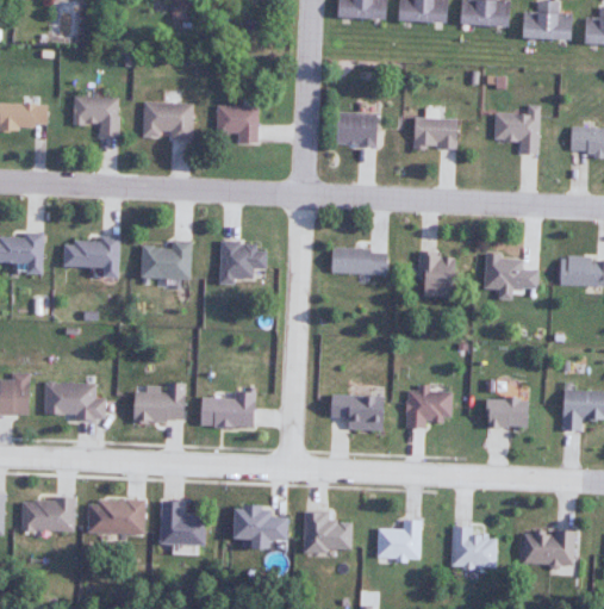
[(193,17),(194,1),(175,0),(174,17),(193,17)]
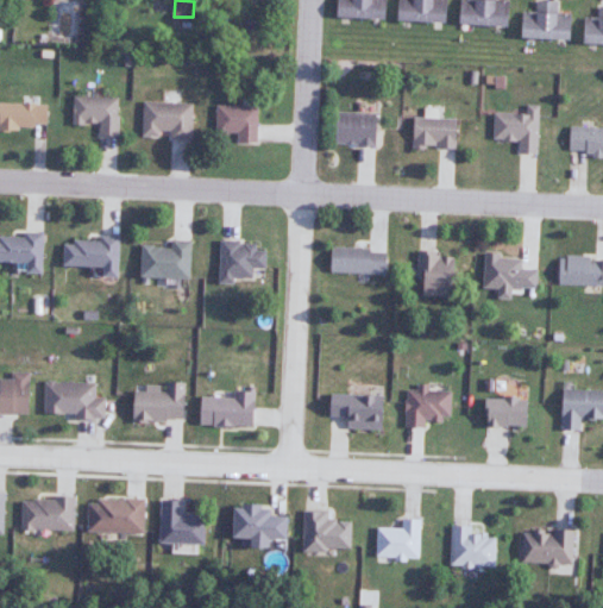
[(337,0),(337,17),(388,18),(389,0),(337,0)]
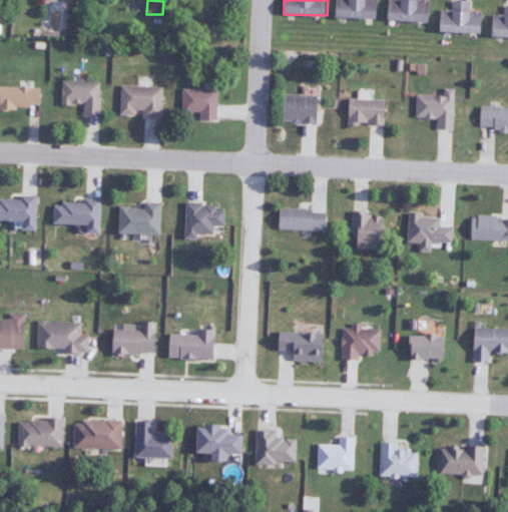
[(335,0),(335,17),(378,18),(378,0),(335,0)]
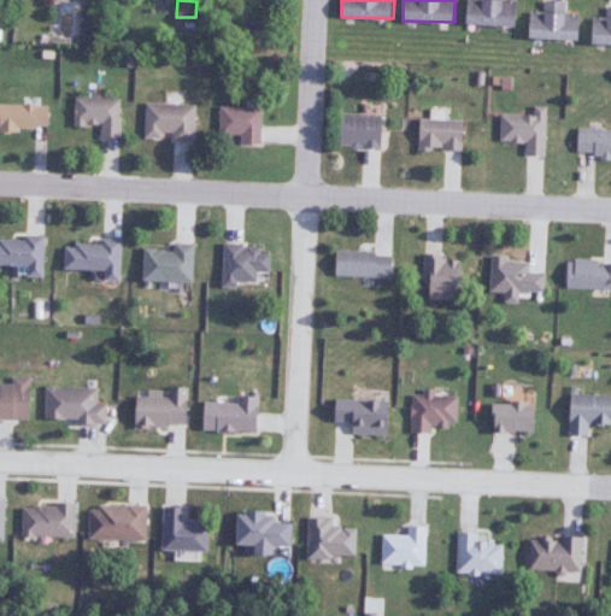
[(465,0),(464,23),(516,27),(517,0),(465,0)]
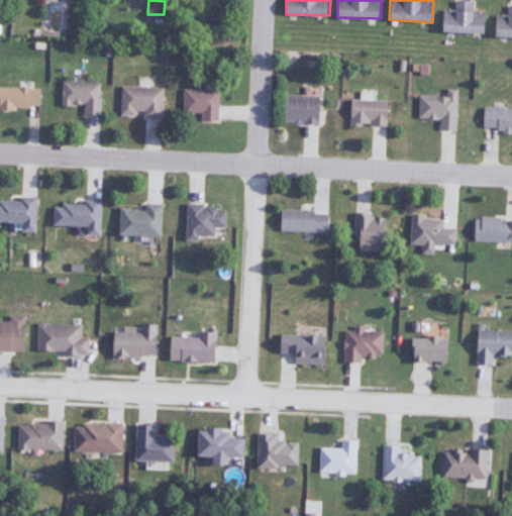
[(456,9),(442,9),(442,31),(484,32),(484,10),(475,9),(475,1),(456,0),(456,9)]
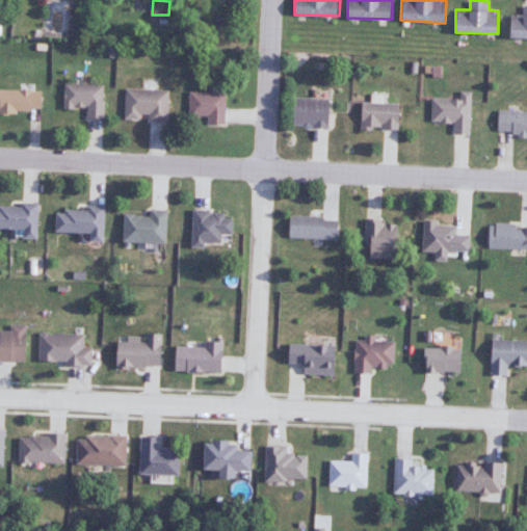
[(524,15),(510,15),(510,37),(526,37),(526,5),(524,5),(524,15)]
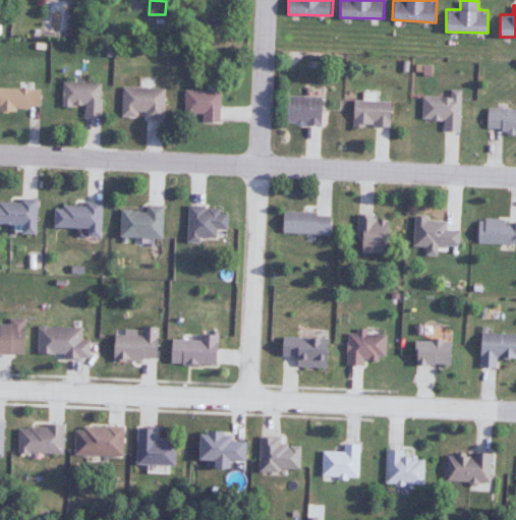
[(86,116),(102,116),(103,82),(64,82),(63,106),(86,106),(86,116)]
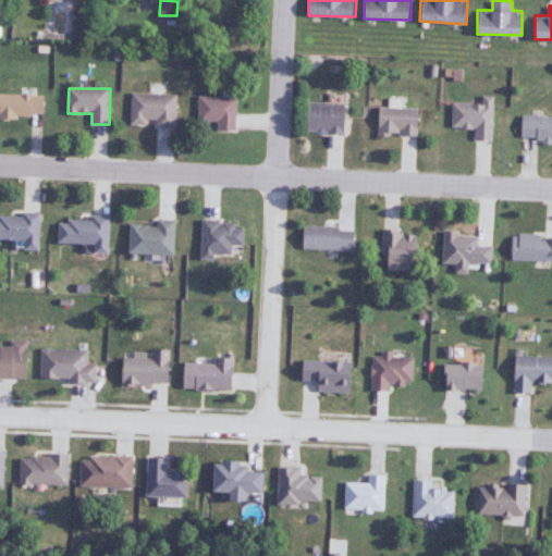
[(0,118),(44,119),(44,94),(0,94),(0,118)]
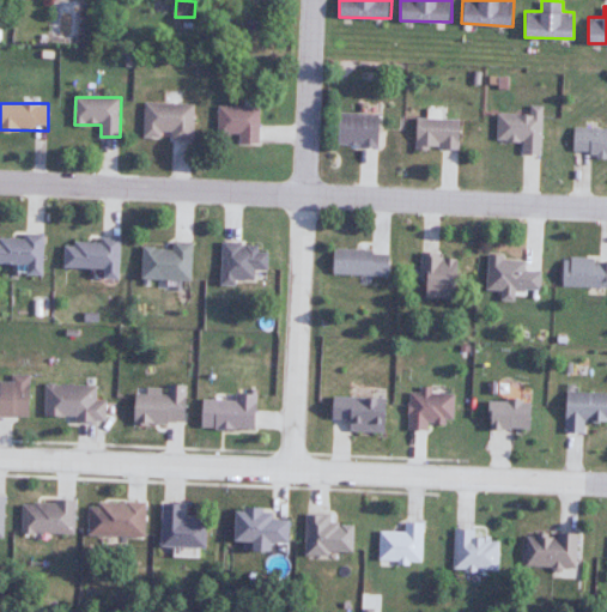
[(195,103),(145,103),(145,139),(195,139),(195,103)]
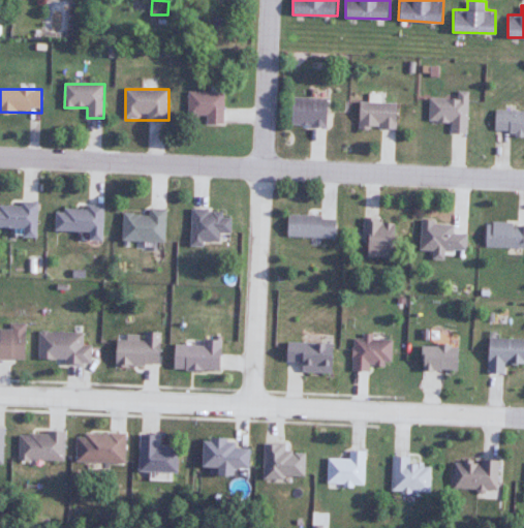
[(224,92),(189,92),(189,117),(206,117),(206,124),(224,124),(224,92)]
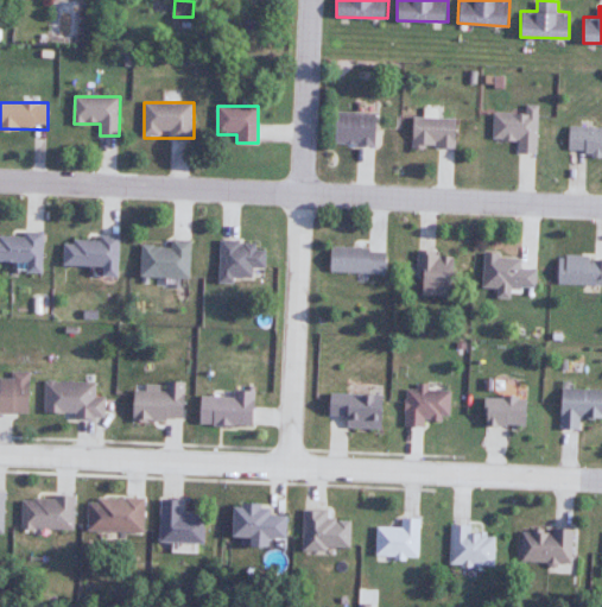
[(494,139),(520,140),(519,153),(538,153),(539,106),(526,106),(526,114),(494,113),(494,139)]
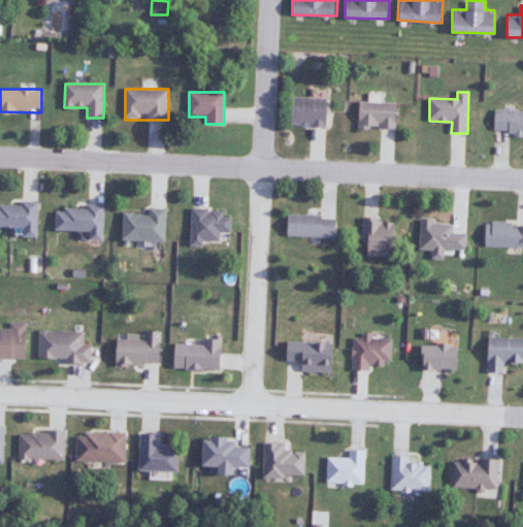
[(291,126),(327,126),(327,98),(291,98),(291,126)]
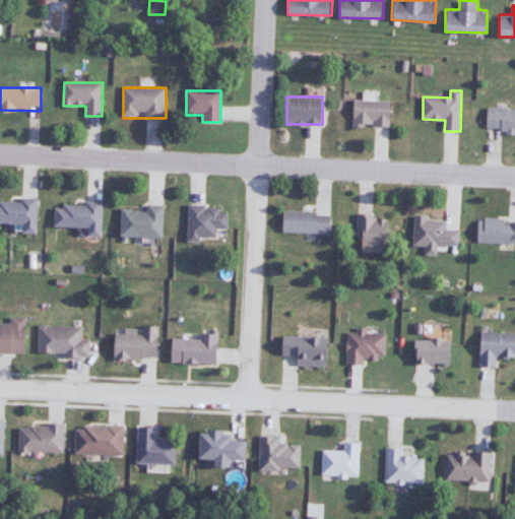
[(352,128),(391,128),(391,101),(352,101),(352,128)]
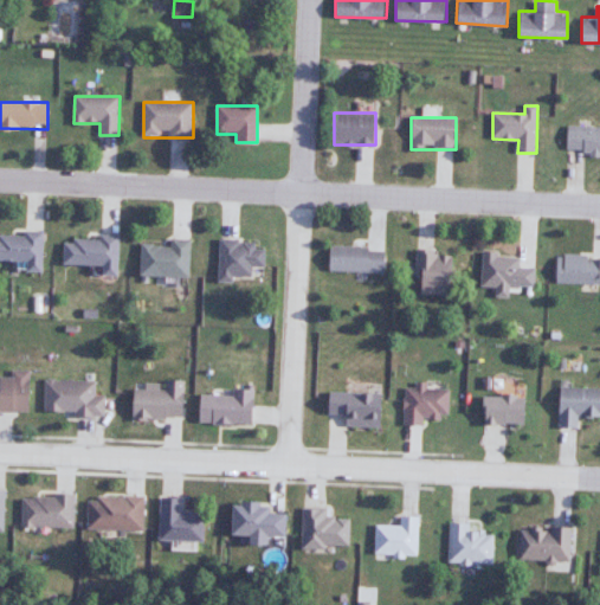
[(567,150),(599,152),(599,126),(568,124),(567,150)]
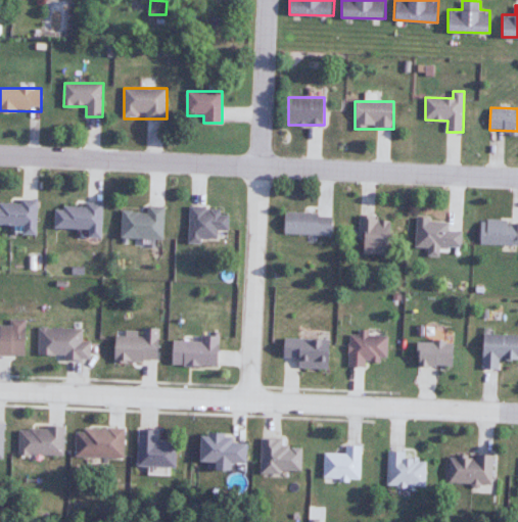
[(36,234),(37,202),(0,200),(0,225),(21,226),(21,234),(36,234)]
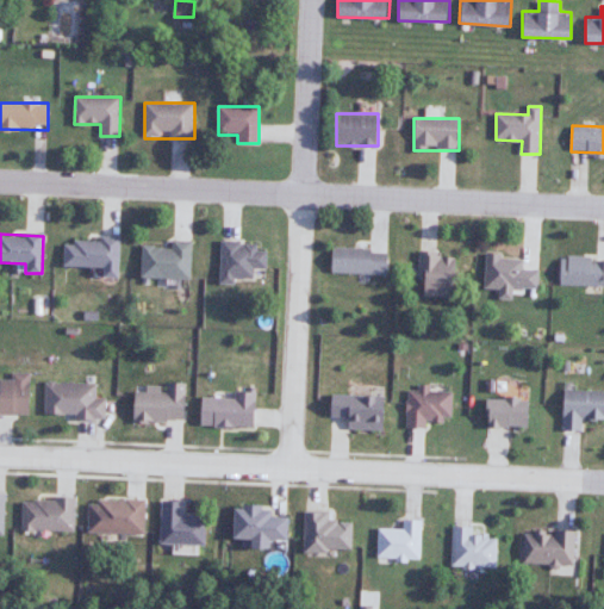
[(101,277),(118,277),(119,240),(64,237),(63,265),(103,266),(101,277)]
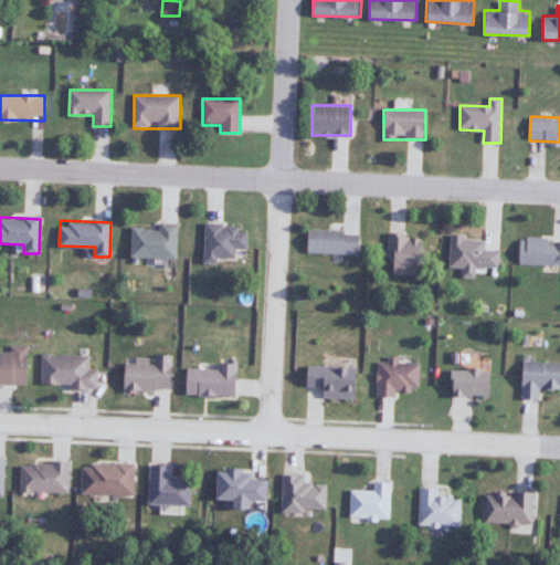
[(178,223),(159,222),(159,229),(131,227),(130,257),(176,258),(178,223)]
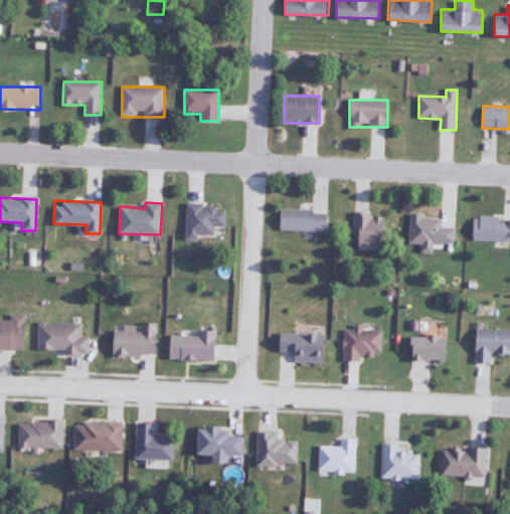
[(185,236),(214,236),(214,225),(225,225),(225,204),(186,203),(185,236)]
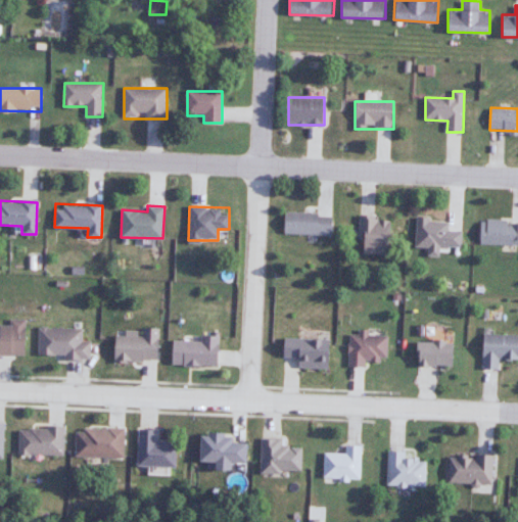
[(284,233),(333,234),(333,214),(285,212),(284,233)]
